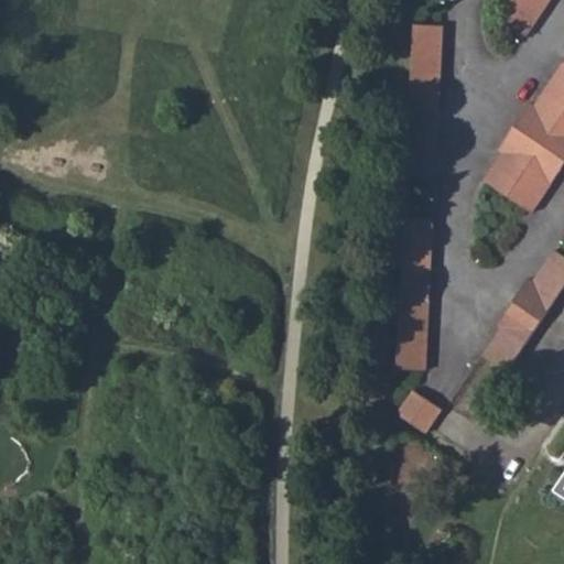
[(500,0),(511,8),(501,21),(527,38),(551,0),(500,0)]
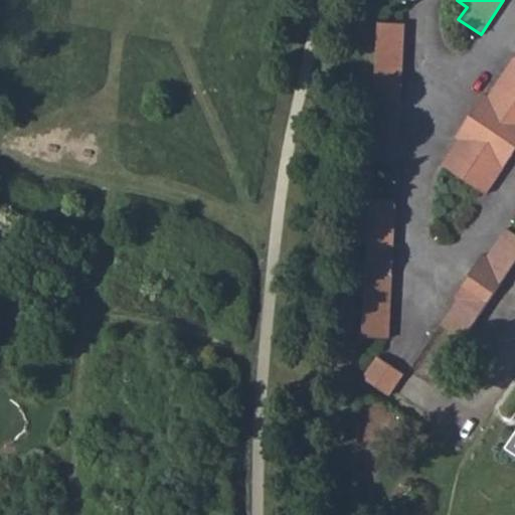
[(404,24),(381,24),(373,161),(398,163),(404,24)]
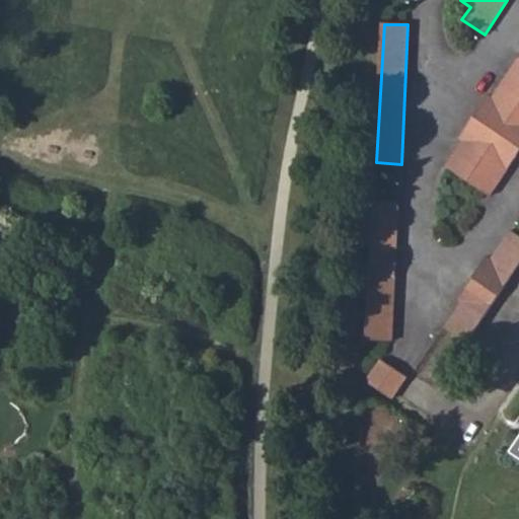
[(518,57),(492,97),(488,95),(458,139),(462,142),(445,167),(490,197),(518,152),(518,57)]
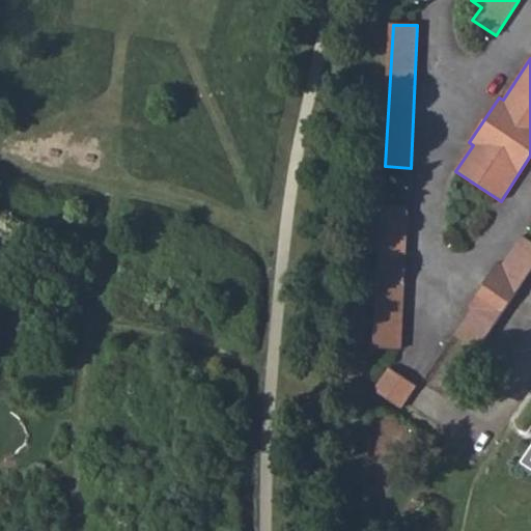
[(409,207),(382,206),(372,353),(401,350),(409,207)]
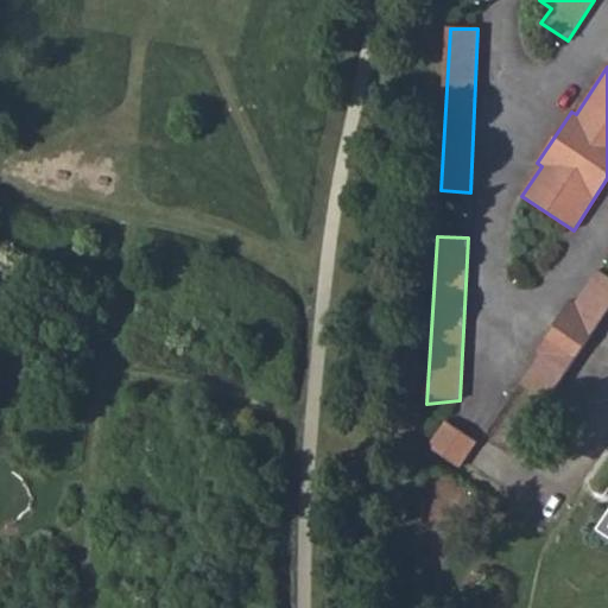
[(607,312),(607,276),(597,270),(520,385),(546,401),(565,385),(607,312)]
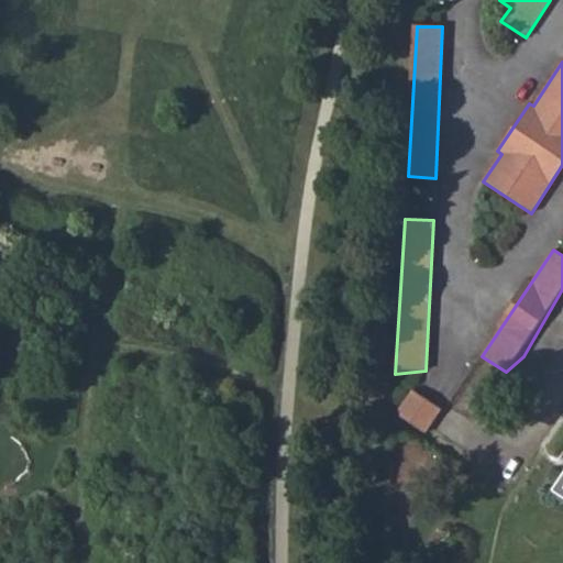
[(441,409),(414,390),(397,415),(426,433),(441,409)]
